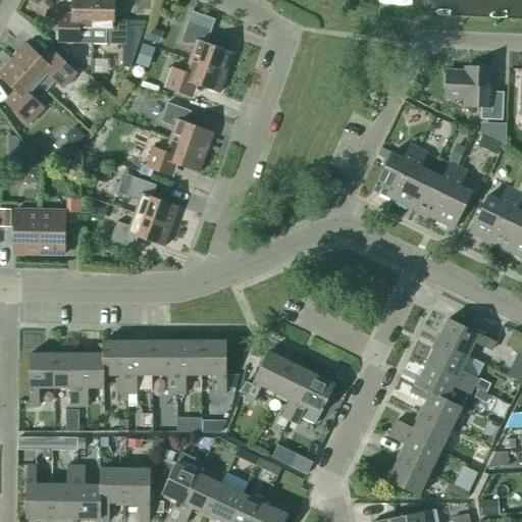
[(58,44),(92,45),(93,0),(71,0),(71,19),(59,19),(58,44)]
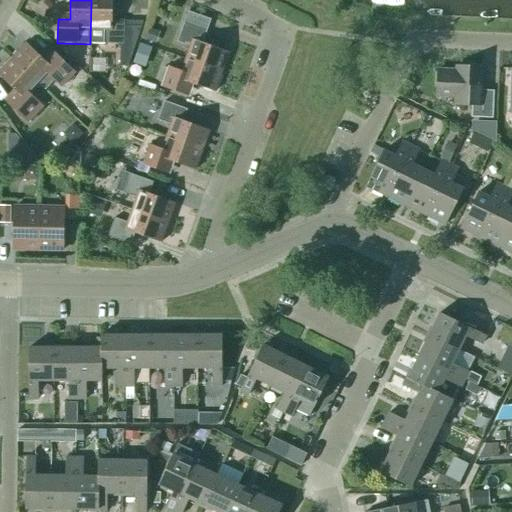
[(91,0),(90,44),(124,44),(124,20),(112,20),(112,0),(91,0)]
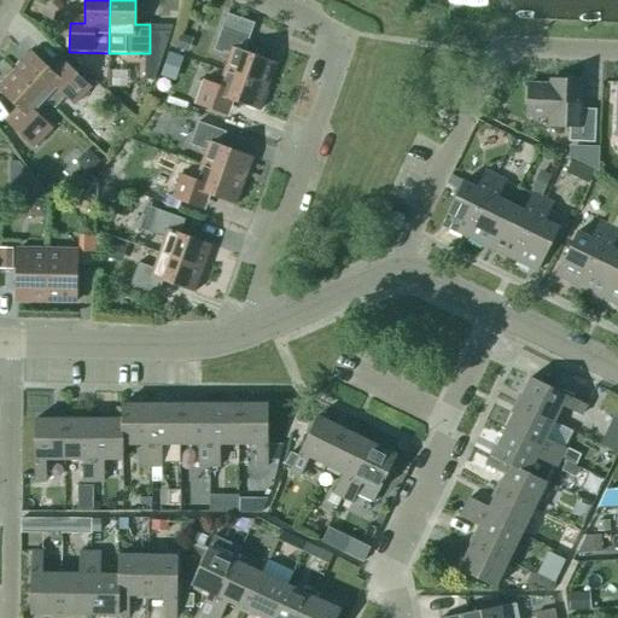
[(225,73),(268,87),(277,64),(244,52),(255,24),(227,15),(222,29),(214,51),(229,57),(225,73)]
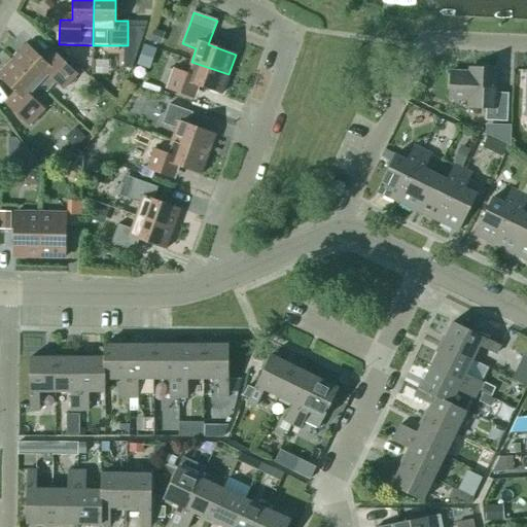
[(147,41),(161,45),(165,33),(151,29),(147,41)]
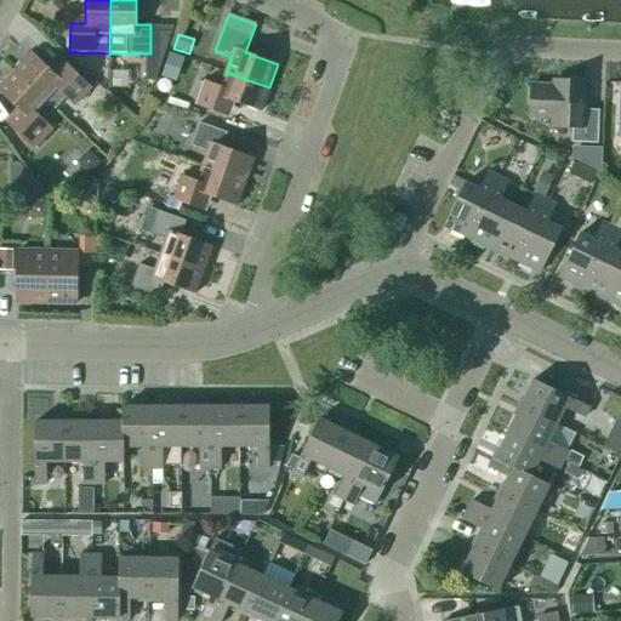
[(32,52),(13,72),(47,103),(58,91),(74,106),(91,89),(66,64),(56,75),(32,52)]
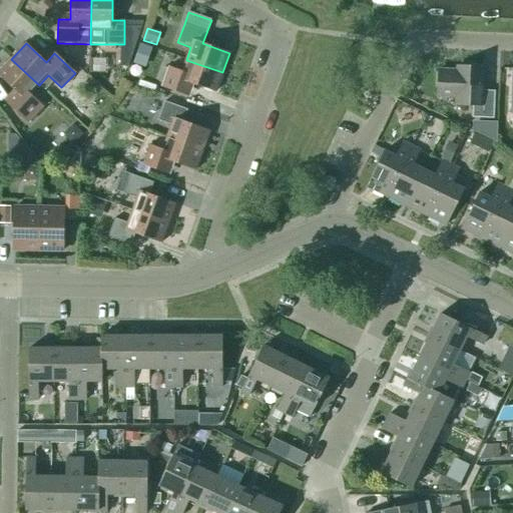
[(145,67),(152,48),(140,44),(133,63),(145,67)]
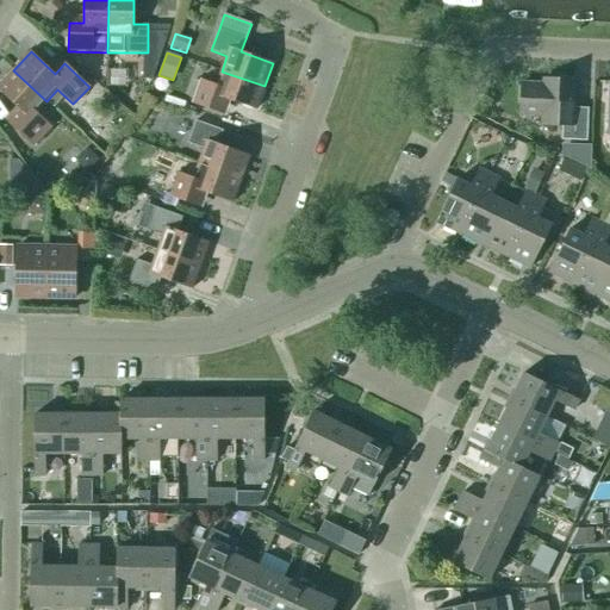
[(47,101),(13,70),(0,83),(0,91),(22,111),(10,124),(32,145),(50,126),(36,113),(47,101)]
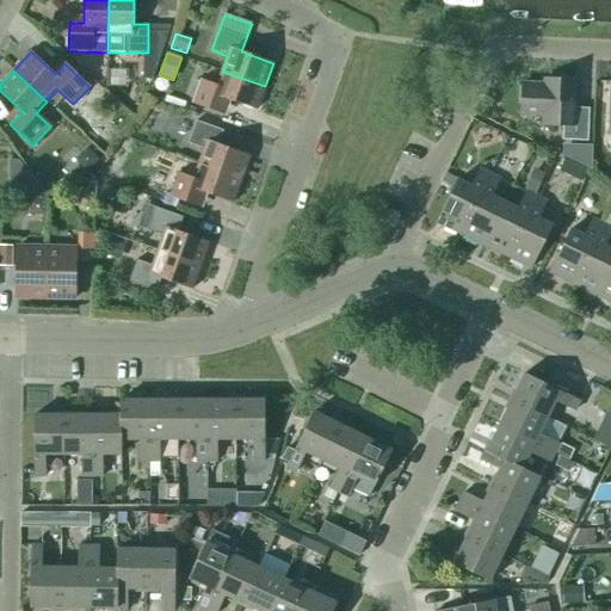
[(257,110),(265,86),(222,72),(216,86),(201,80),(192,103),(220,112),(224,99),(257,110)]
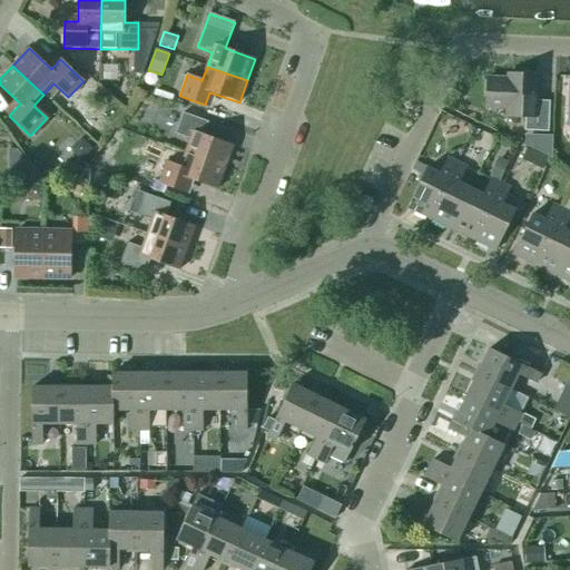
[(549,101),(536,101),(537,76),(508,75),(508,79),(488,78),(487,104),(507,105),(505,117),(526,118),(524,131),(548,131),(549,101)]
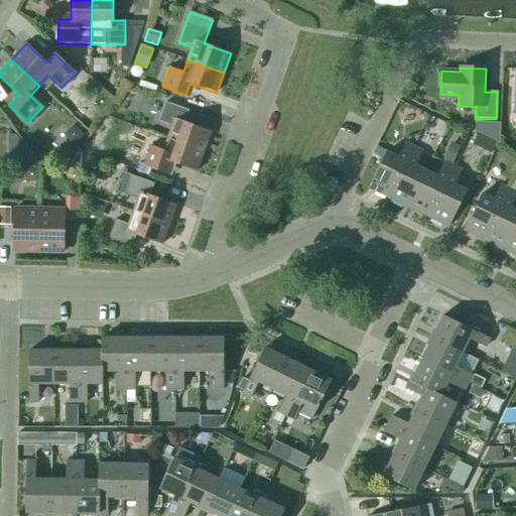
[(141,75),(130,72),(127,82),(138,85),(141,75)]
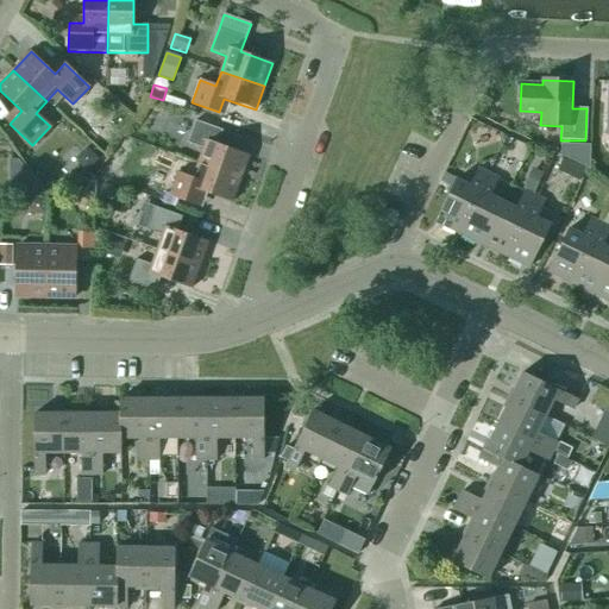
[(198,163),(240,179),(249,156),(218,144),(223,131),(195,120),(187,143),(203,149),(198,163)]
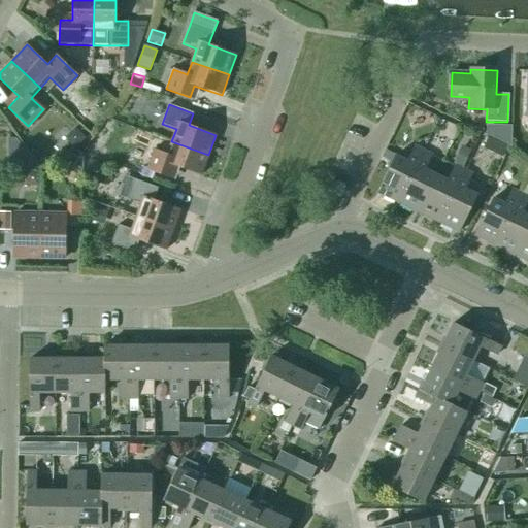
[(494,138),(508,146),(508,145),(512,146),(512,126),(494,126),(494,138)]
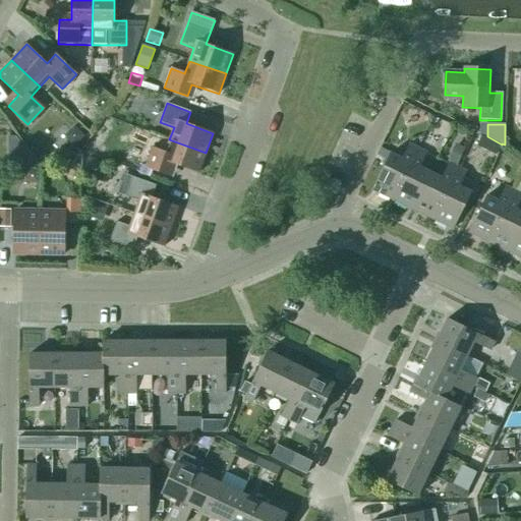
[(420,149),(431,154),(438,138),(427,133),(420,149)]
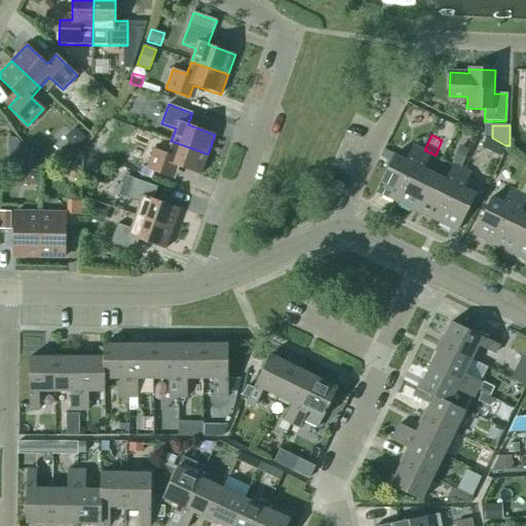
[(506,146),(492,138),(487,136),(481,148),(500,157),(506,146)]
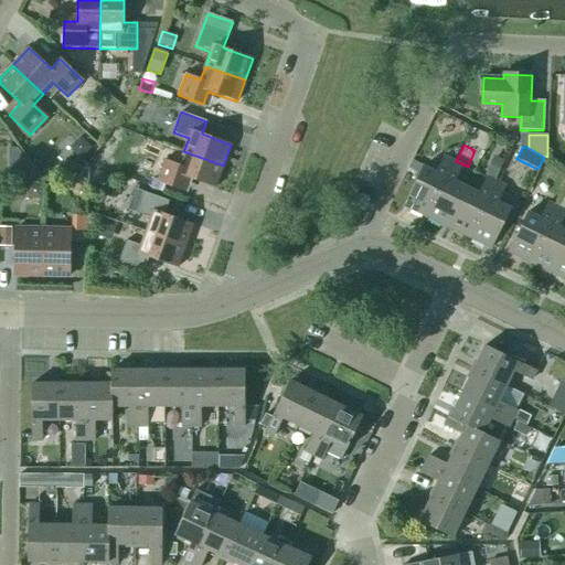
[(9,181),(39,180),(17,148),(9,148),(9,181)]
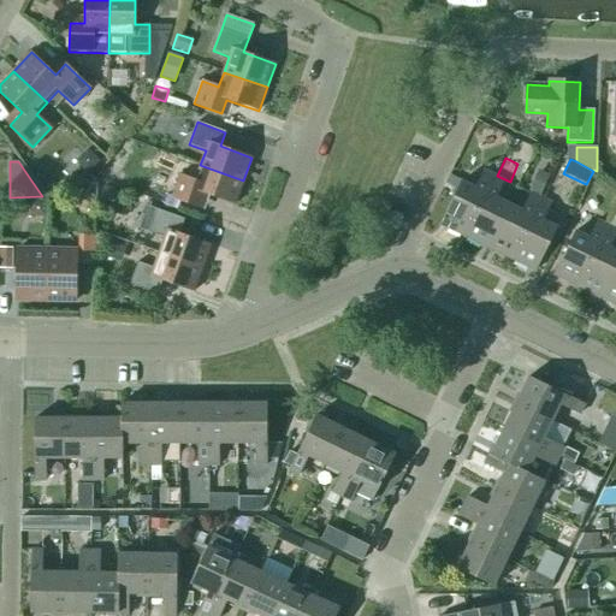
[(235,205),(243,181),(200,165),(195,181),(179,175),(171,197),(199,207),(203,194),(235,205)]
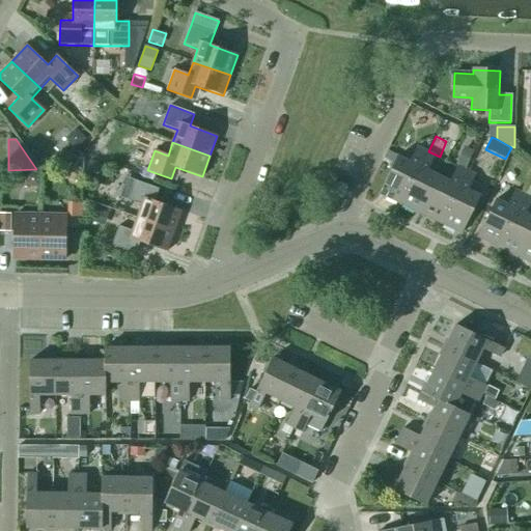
[(400,203),(426,151),(417,147),(410,162),(397,157),(380,194),(400,203)]
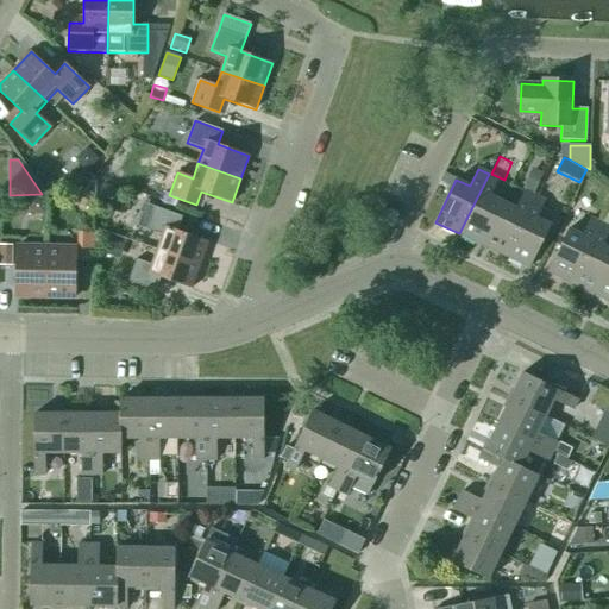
[(523,188),(534,194),(544,174),(533,169),(523,188)]
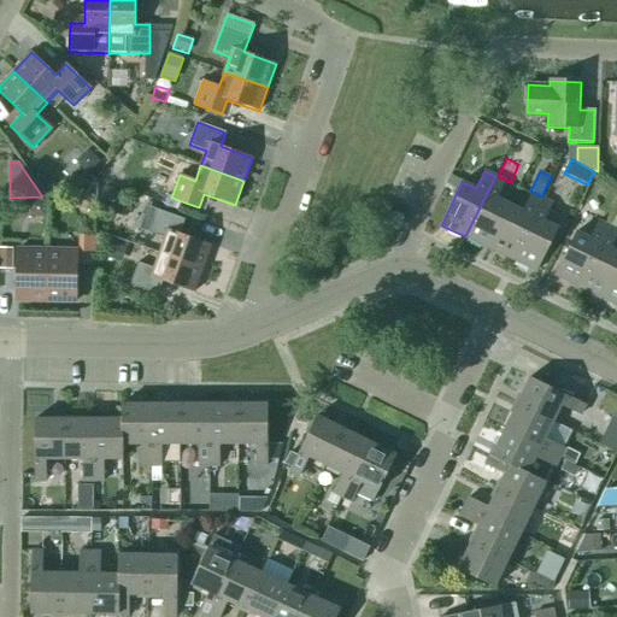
[(505,181),(495,176),(465,236),(488,248),(510,205),(497,199),(505,181)]
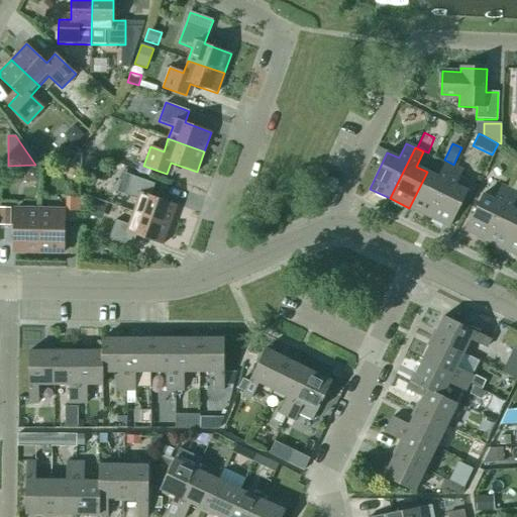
[(84,169),(95,173),(100,161),(88,156),(84,169)]
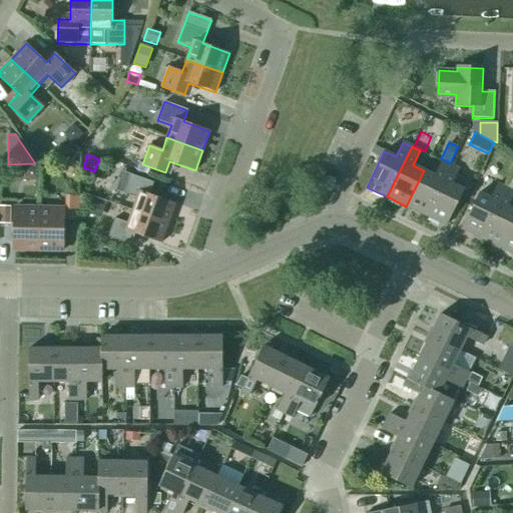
[(80,165),(68,158),(60,170),(72,178),(80,165)]
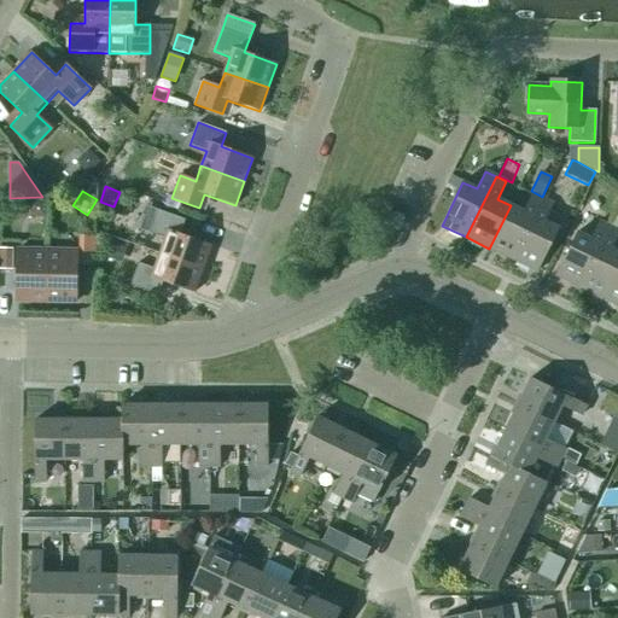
[(524,211),(511,205),(489,249),(513,260),(542,199),(532,194),(524,211)]
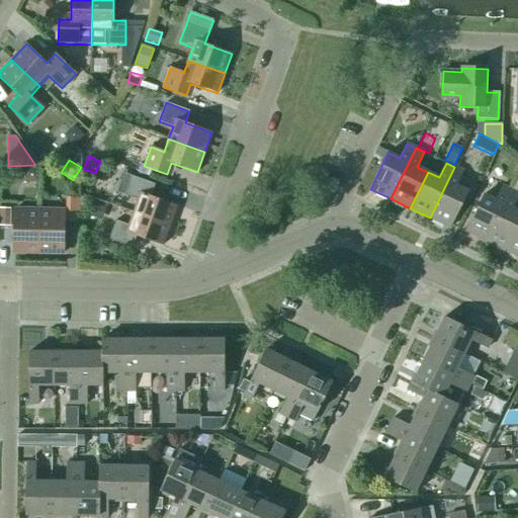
[(149,176),(152,169),(144,166),(142,166),(140,172),(149,176)]
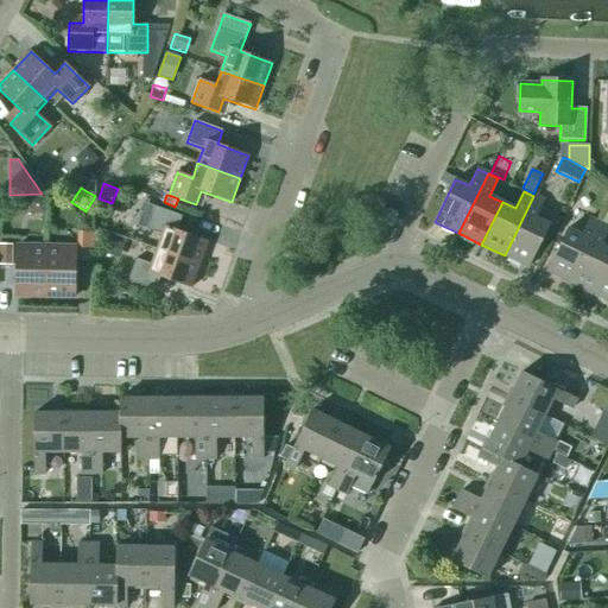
[(544,201),(533,196),(505,255),(529,267),(549,225),(536,219),(544,201)]
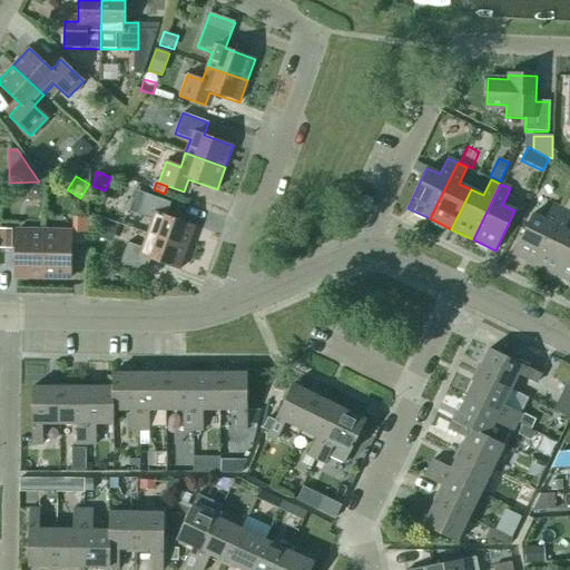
[(28,200),(42,200),(42,186),(28,186),(28,200)]
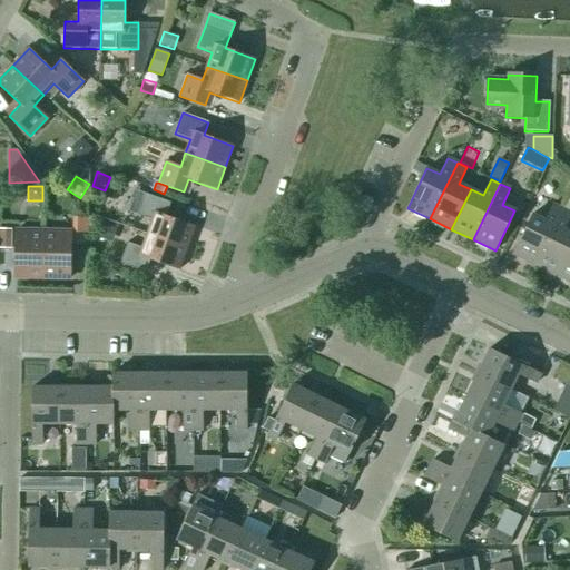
[(151,220),(147,234),(187,248),(195,226),(166,216),(170,203),(145,194),(137,215),(151,220)]
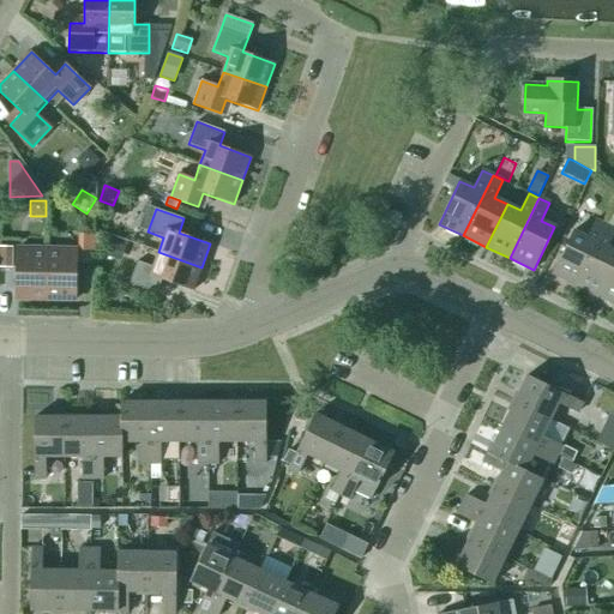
[(553,274),(577,286),(605,226),(595,221),(587,238),(573,230),(553,274)]
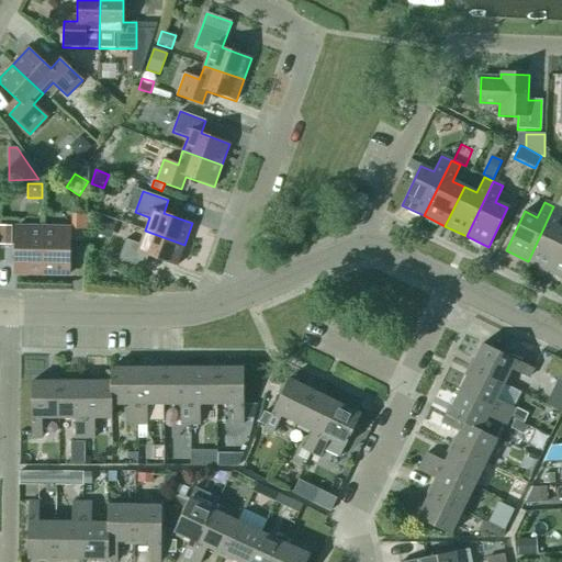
[(528,261),(549,272),(561,244),(561,229),(557,226),(561,214),(561,210),(553,206),(528,261)]
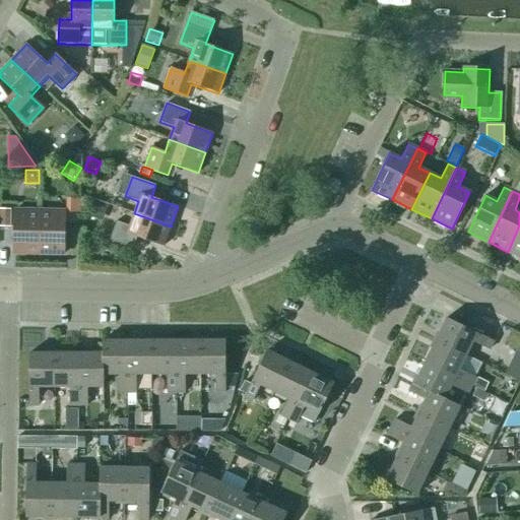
[(65,223),(80,223),(80,200),(66,199),(65,223)]
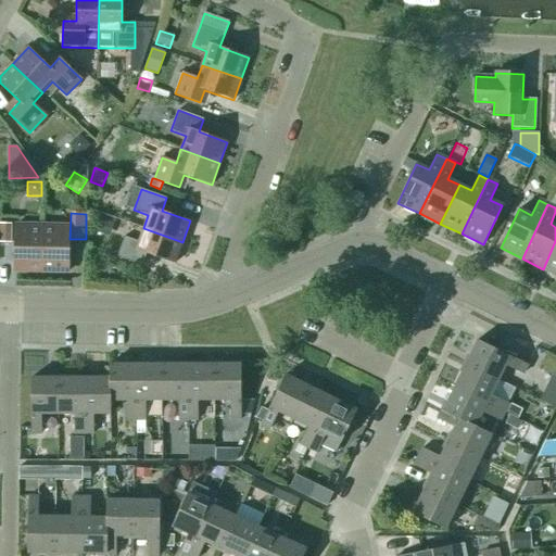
[(113,224),(96,218),(91,232),(110,238),(113,224)]
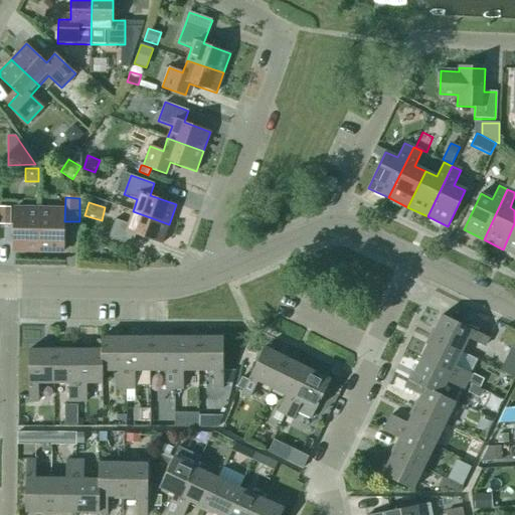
[(0,224),(10,225),(10,207),(0,207),(0,224)]
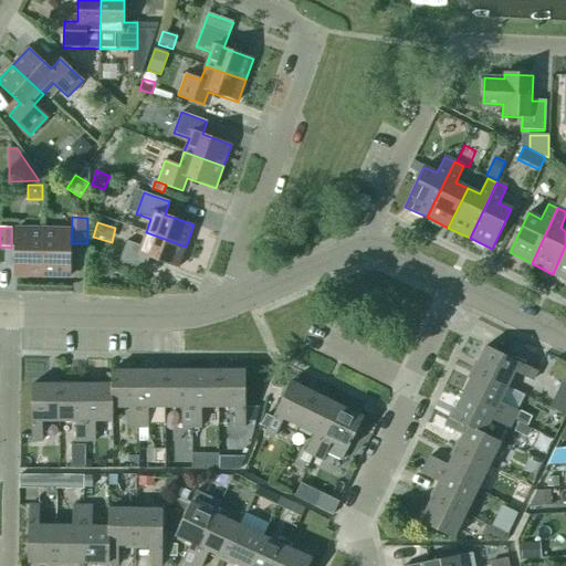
[(14,276),(42,276),(43,229),(16,229),(14,276)]
